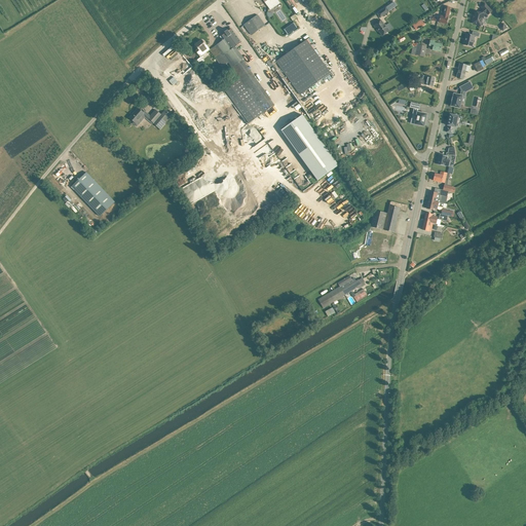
[(393,2),(386,7),(389,11),(397,6),(393,2)]
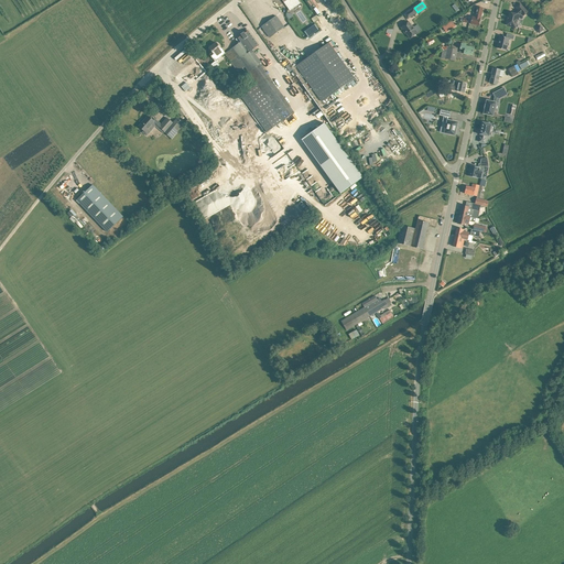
[(510,28),(516,29),(518,20),(519,20),(520,14),(521,13),(524,17),(528,12),(520,3),(516,8),(519,10),(514,13),(510,12),(508,20),(507,20),(506,25),(511,26),(510,28)]
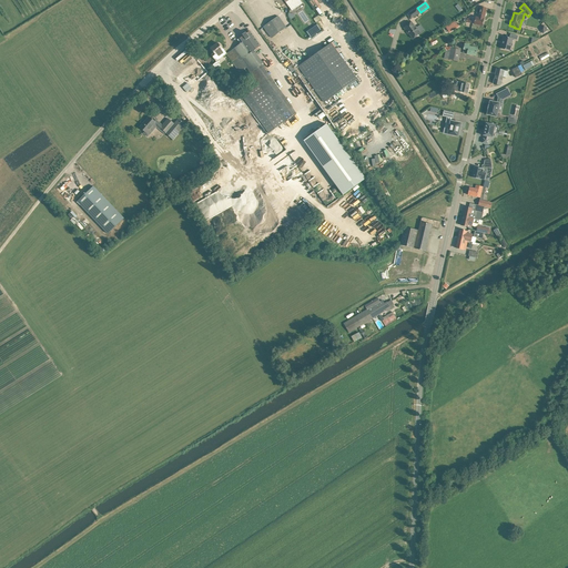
[(407,12),(412,19),(419,13),(416,7),(407,12)]
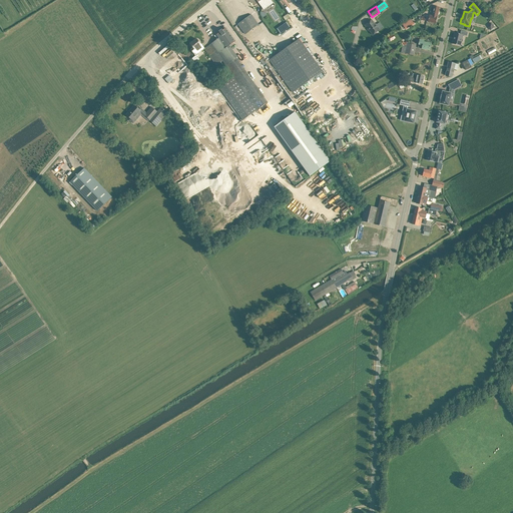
[(428,22),(431,22),(436,23),(439,8),(434,6),(432,16),(430,15),(428,22)]
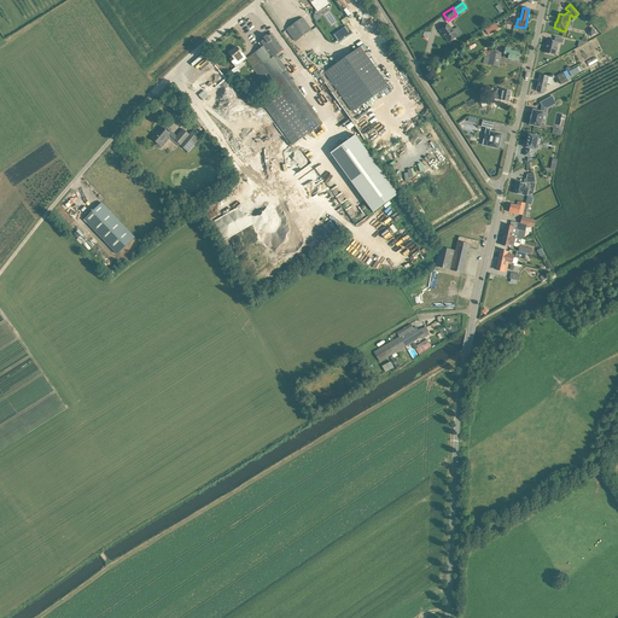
[(291,34),(296,41),(312,30),(307,23),(303,18),(287,29),(291,34)]
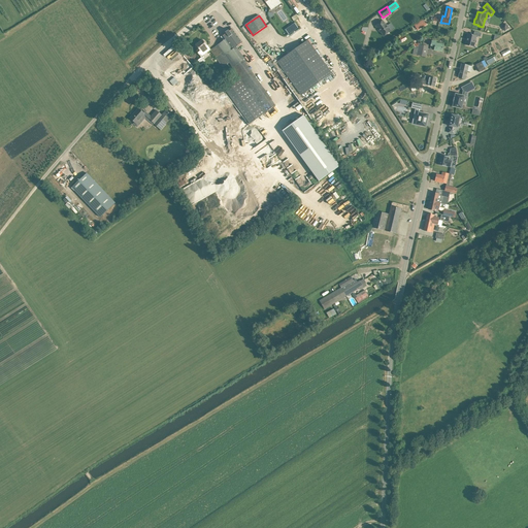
[(415,24),(418,30),(427,24),(424,19),(415,24)]
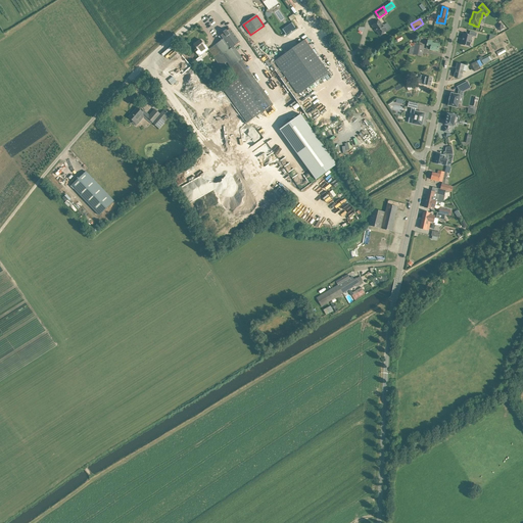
[(372,26),(376,32),(377,31),(380,36),(387,31),(380,20),(372,26)]
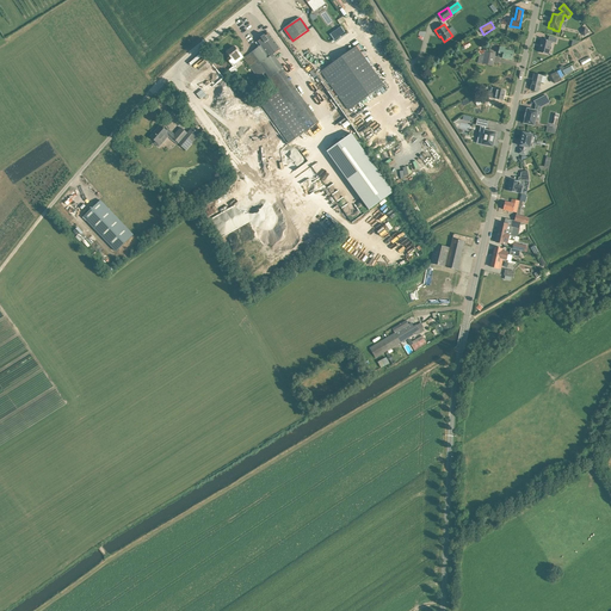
[(341,26),(329,35),(334,41),(345,32),(341,26)]
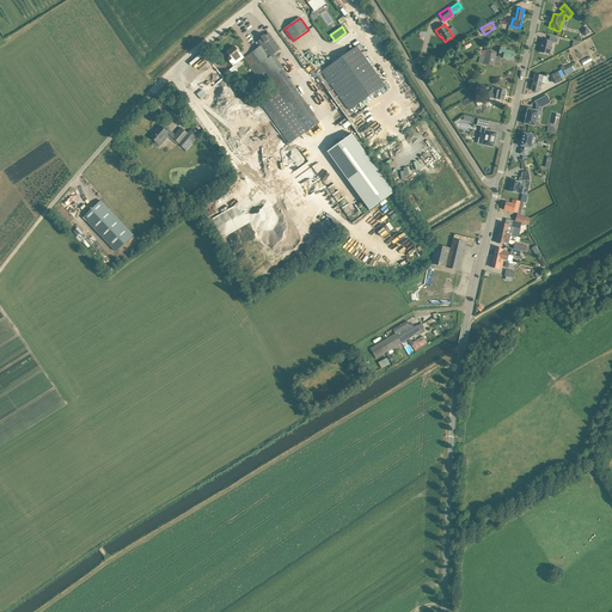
[(251,53),(265,73),(280,92),(262,105),(289,144),(319,122),(281,71),(285,68),(274,54),(281,50),(269,34),(267,37),(265,35),(262,37),(263,40),(259,42),(262,46),(251,53)]
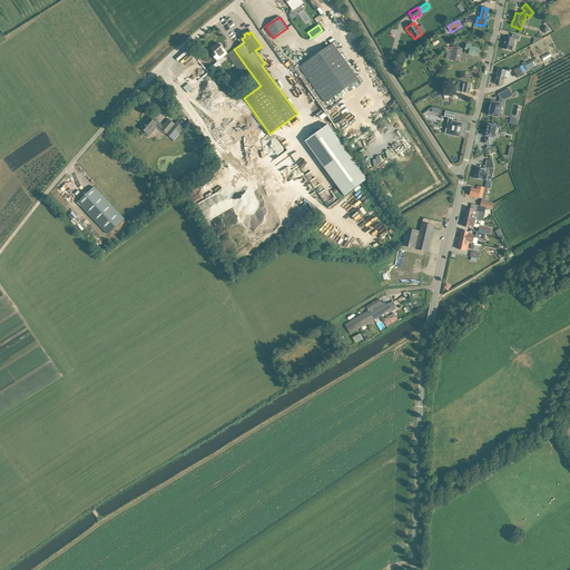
[(514,39),(505,37),(502,49),(512,51),(514,39)]
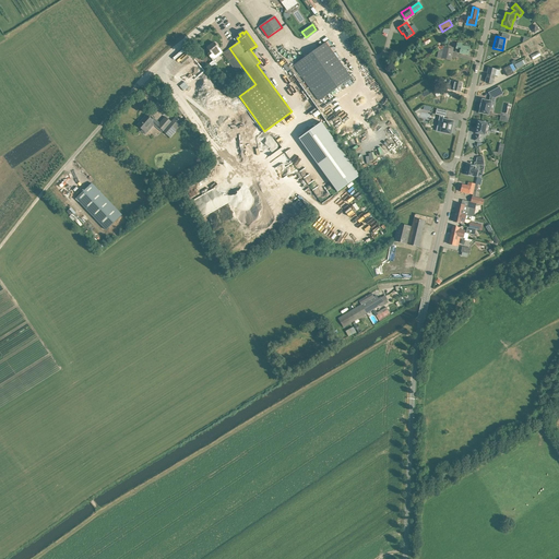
[(209,55),(214,60),(223,52),(219,48),(214,43),(207,48),(212,52),(209,55)]
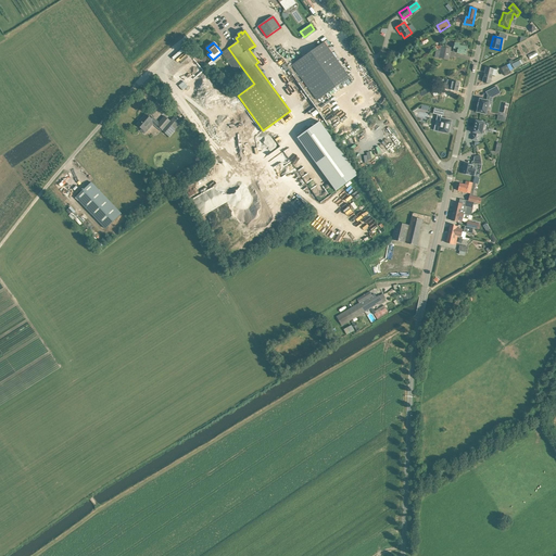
[(324,42),(292,65),(317,100),(350,77),(324,42)]
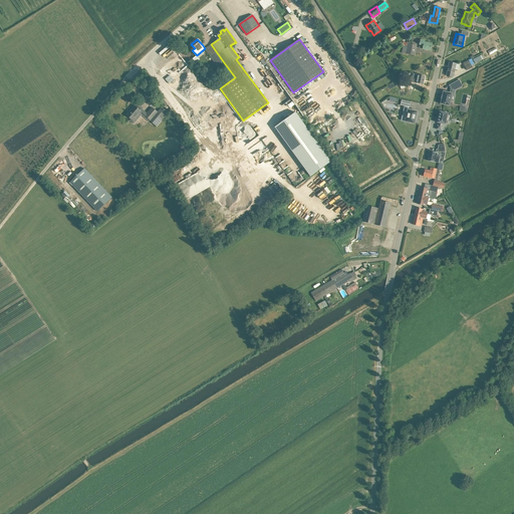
[(424,44),(423,49),(431,51),(432,44),(428,42),(425,42),(425,40),(421,39),(420,43),(424,44)]
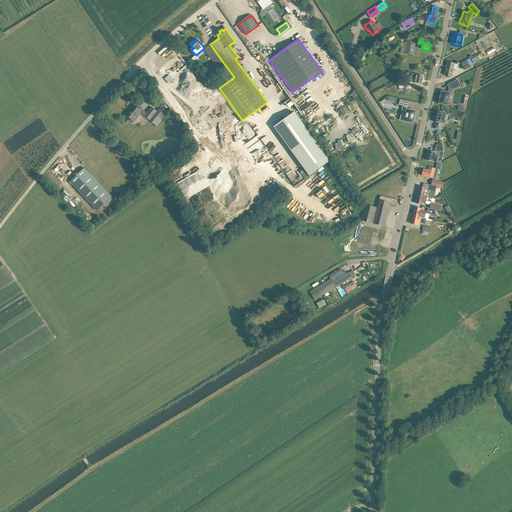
[(403,45),(402,46),(401,53),(413,55),(415,45),(407,43),(406,44),(403,45)]
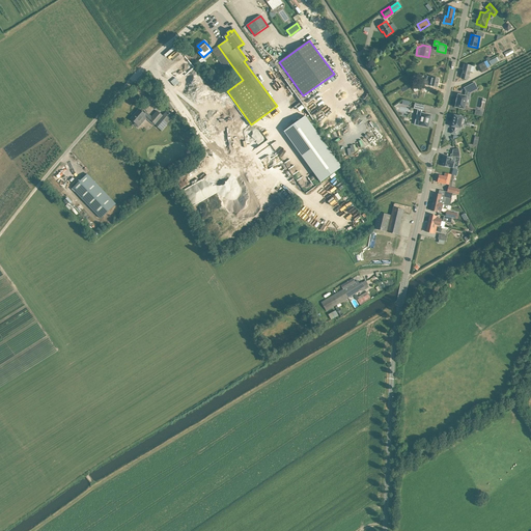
[(224,67),(230,63),(218,46),(213,50),(218,57),(217,57),(224,67)]
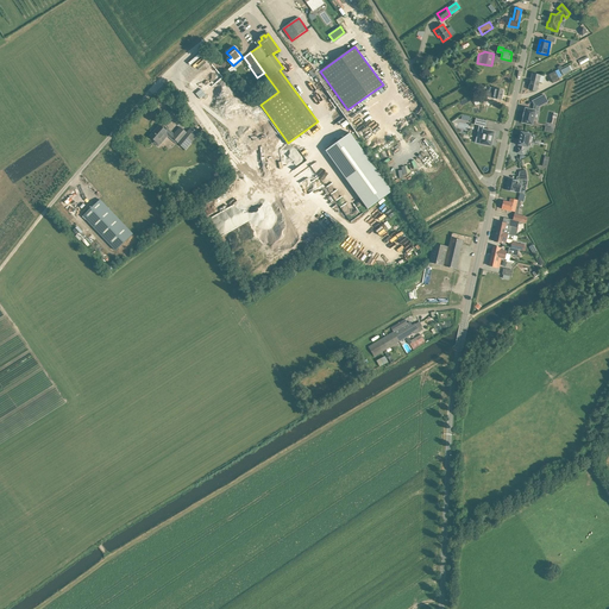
[(223,77),(213,66),(190,85),(200,95),(223,77)]
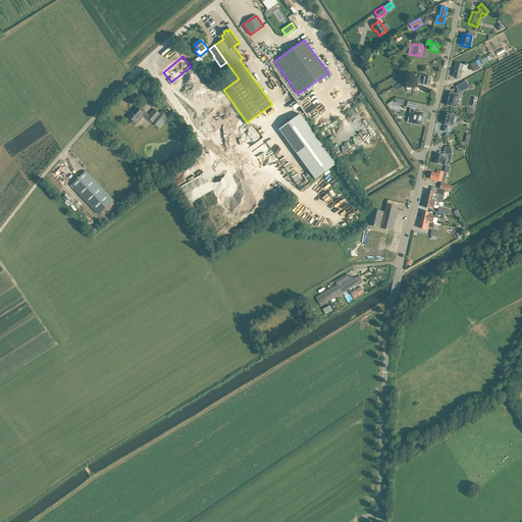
[(481,65),(478,60),(470,64),(474,71),(479,68),(479,66),(481,65)]
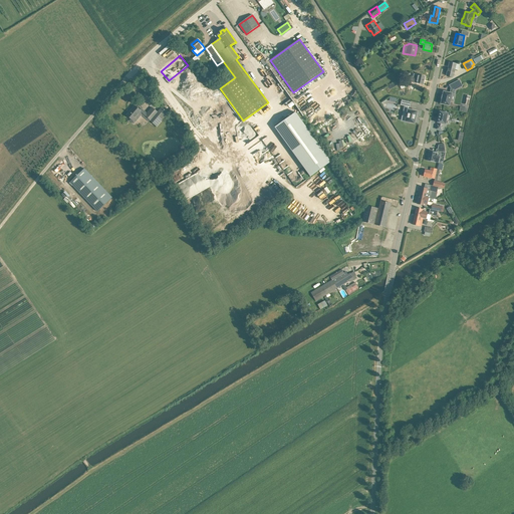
[(449,62),(446,75),(453,77),(455,69),(459,70),(460,64),(449,62)]
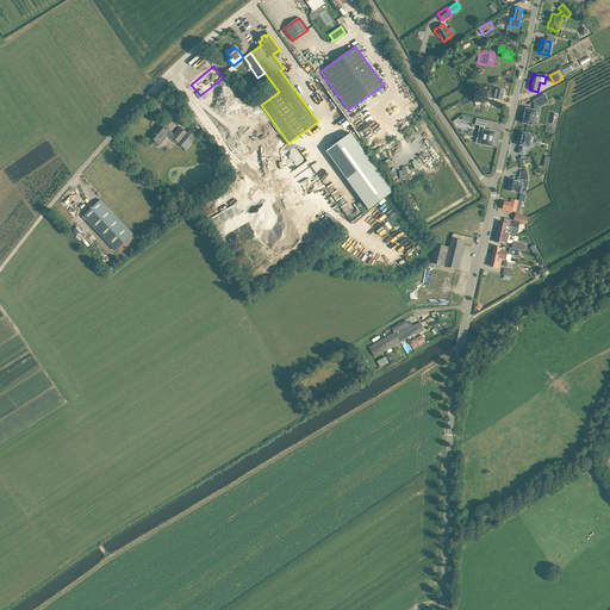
[(493,99),(497,99),(503,100),(504,91),(499,89),(496,88),(496,92),(489,91),(487,92),(486,97),(493,99)]
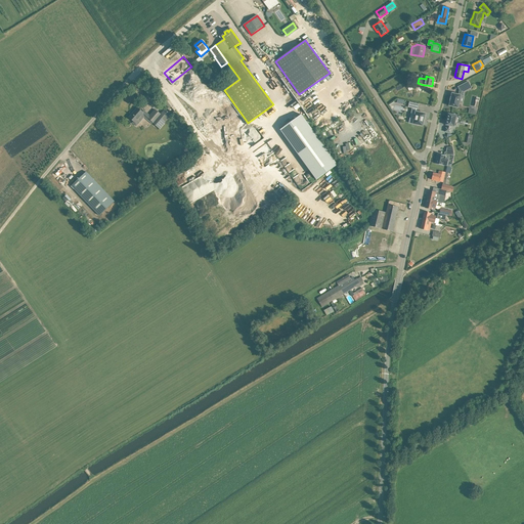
[(450,100),(449,105),(457,107),(461,95),(463,96),(464,91),(471,88),(468,82),(457,87),(460,90),(459,94),(452,93),(451,97),(450,97),(450,100)]
